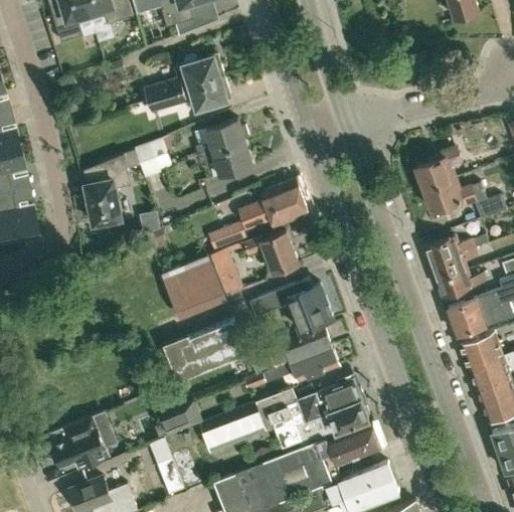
[(59,0),(63,12),(52,16),(60,43),(82,36),(78,24),(92,20),(84,0),(59,0)]
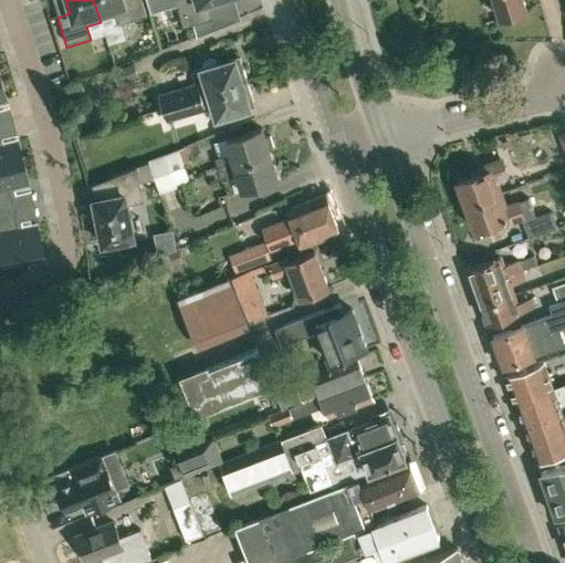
[(93,0),(101,22),(114,18),(116,28),(146,19),(139,0),(93,0)]
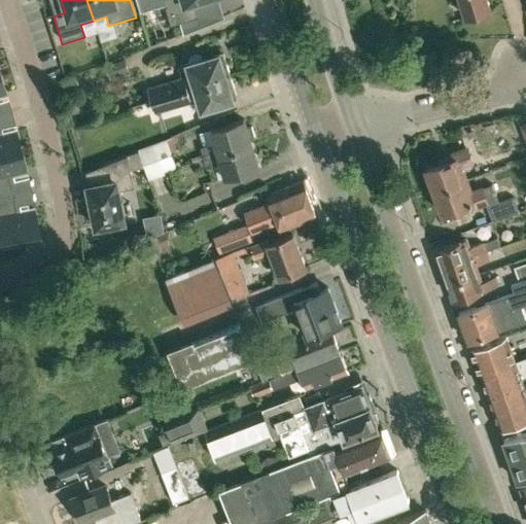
[(165,0),(162,1),(170,28),(198,20),(193,4),(205,0),(165,0)]
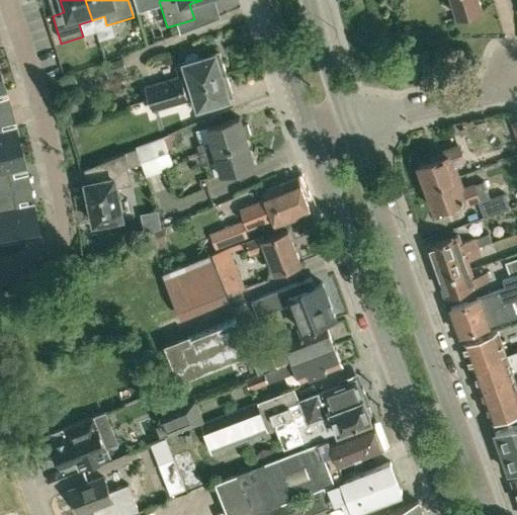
[(450,0),(456,18),(480,11),(477,0),(450,0)]
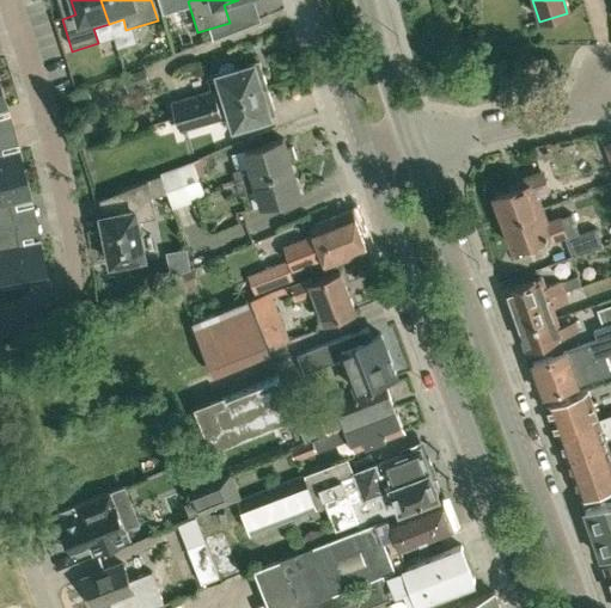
[(171,106),(175,121),(267,93),(263,83),(258,83),(254,67),(233,73),(231,67),(219,71),(215,75),(217,79),(207,81),(211,94),(171,106)]
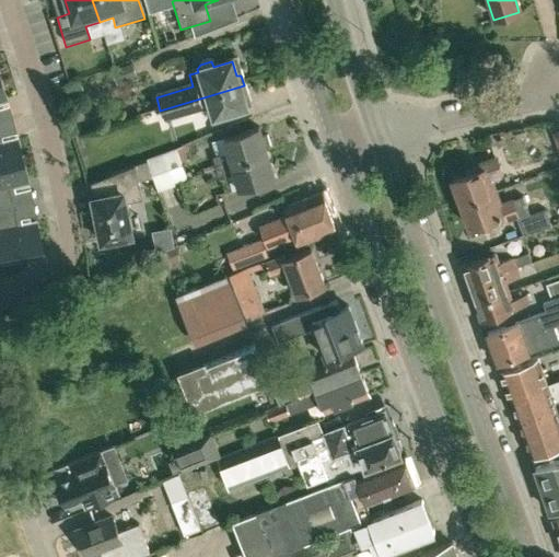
[(131,65),(111,72),(116,86),(136,78),(131,65)]
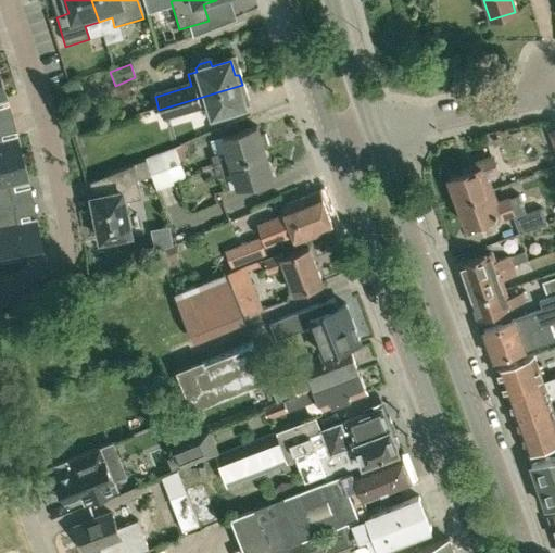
[(242,85),(159,110),(163,123),(207,109),(212,120),(246,109),(242,99),(246,98),(242,85)]
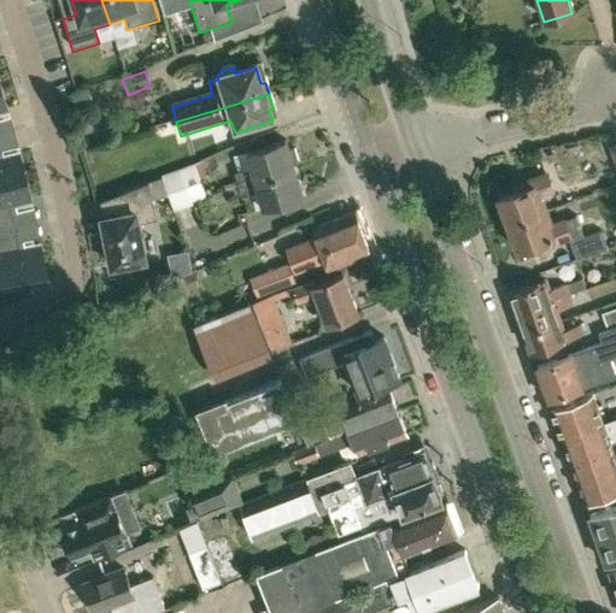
[(238,175),(236,176),(239,186),(294,171),(293,166),(299,165),(295,151),(288,152),(286,142),(248,153),(250,157),(234,161),(238,175)]
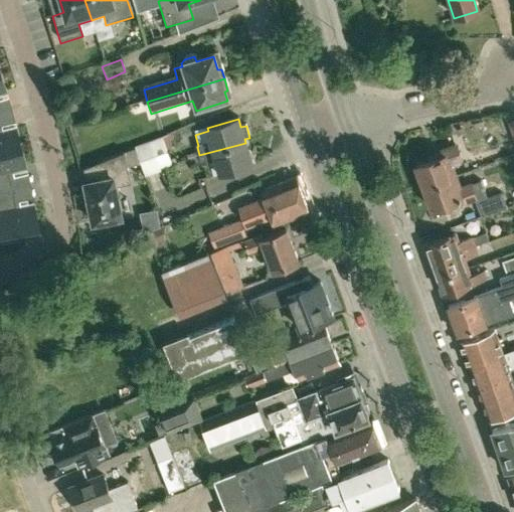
[(0,154),(17,150),(13,130),(0,133),(0,154)]
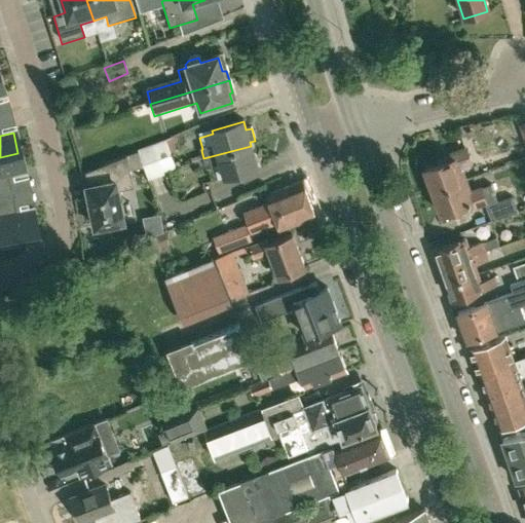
[(170,155),(165,143),(153,148),(157,159),(170,155)]
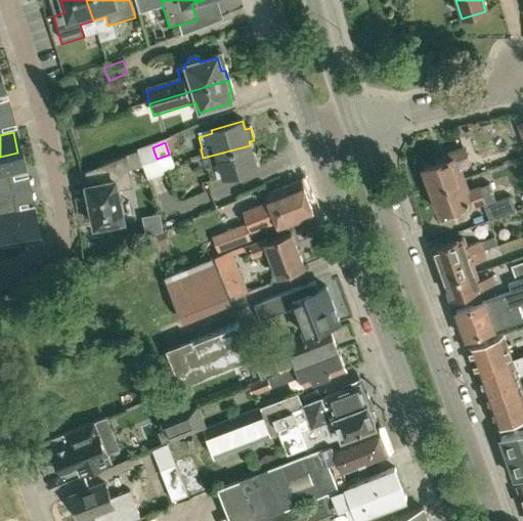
[(250,145),(203,158),(206,168),(220,165),(223,178),(256,169),(250,145)]
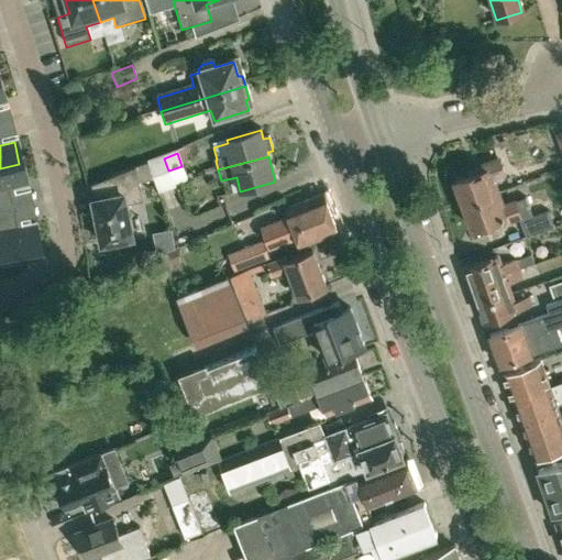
[(463,207),(496,195),(491,182),(503,177),(497,162),(469,172),(470,176),(454,183),(463,207)]
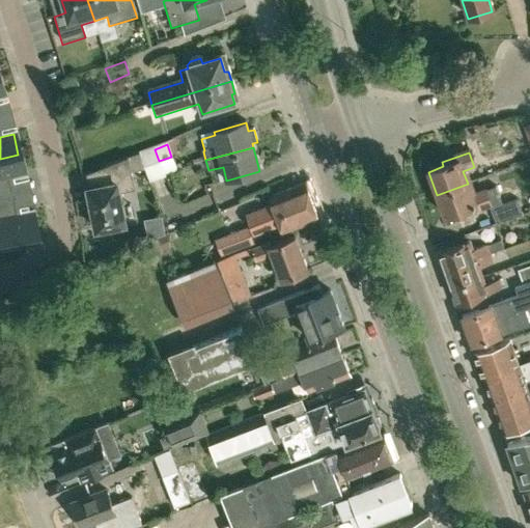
[(6,179),(23,175),(18,155),(0,159),(0,199),(11,197),(6,179)]
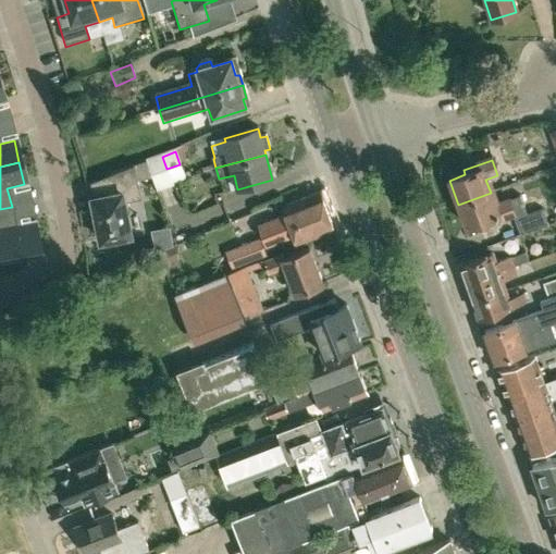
[(109,196),(91,199),(100,242),(102,242),(103,246),(120,243),(119,238),(131,236),(124,204),(140,200),(134,167),(106,179),(109,196)]
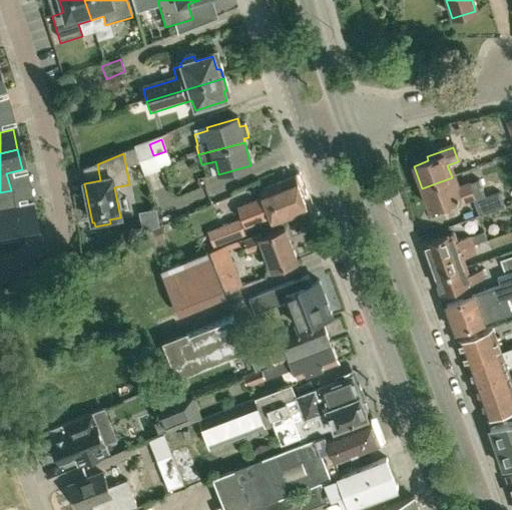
[(159,172),(145,176),(150,191),(163,186),(159,172)]
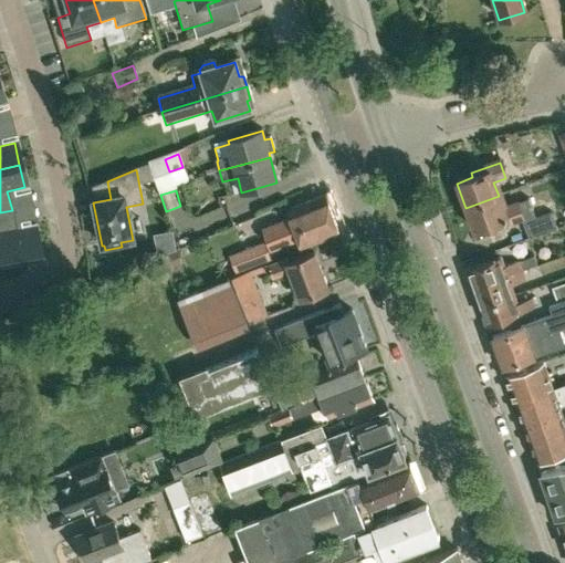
[(503,210),(499,196),(466,208),(474,231),(490,226),(492,230),(521,220),(516,206),(503,210)]
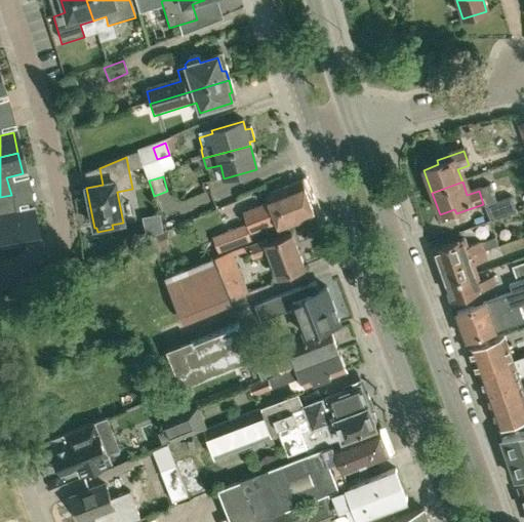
[(268,205),(243,215),(250,234),(275,225),(278,231),(314,217),(300,183),(265,197),(268,205)]
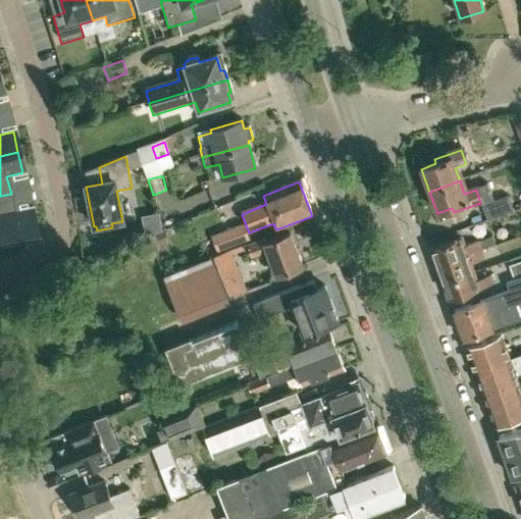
[(0,247),(16,244),(14,234),(35,230),(31,209),(14,212),(11,194),(0,196),(0,247)]
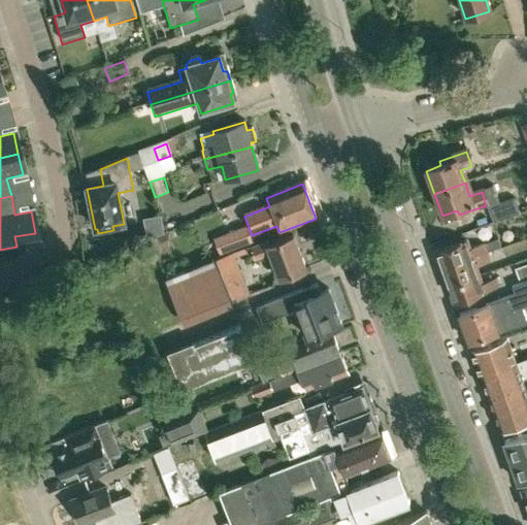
[(520,214),(514,199),(487,208),(492,223),(520,214)]
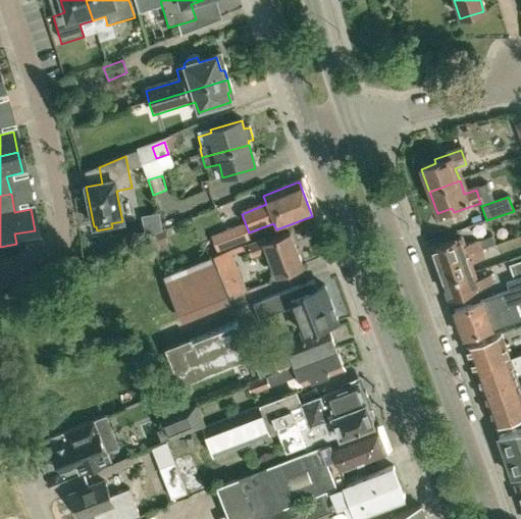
[(142,216),(145,234),(161,230),(158,214),(142,216)]
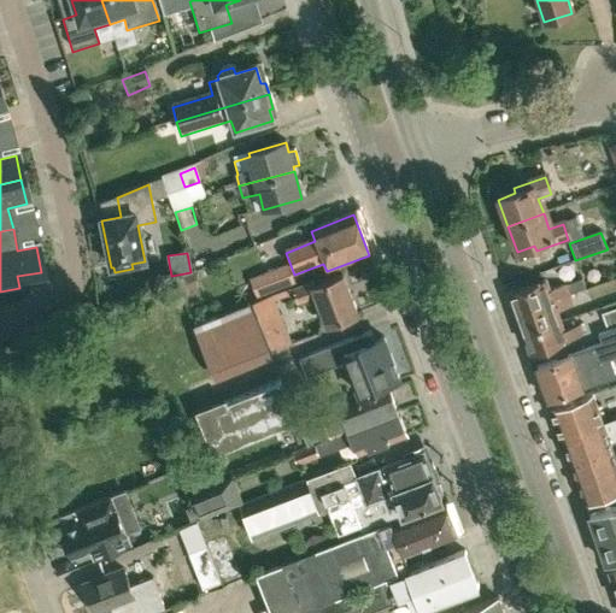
[(265,273),(274,294),(295,286),(287,265),(265,273)]
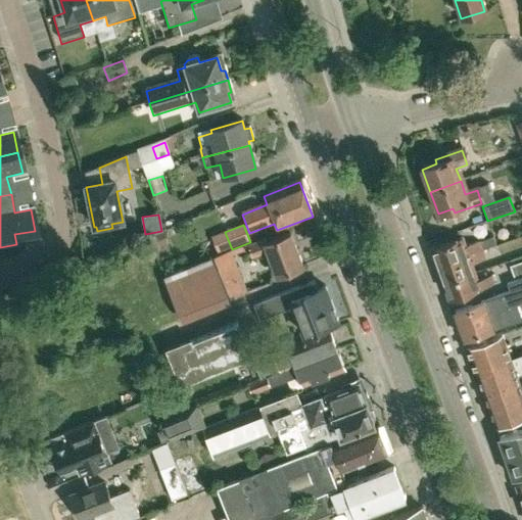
[(246,248),(249,255),(250,260),(267,253),(277,278),(302,268),(289,235),(266,245),(264,241),(246,248)]
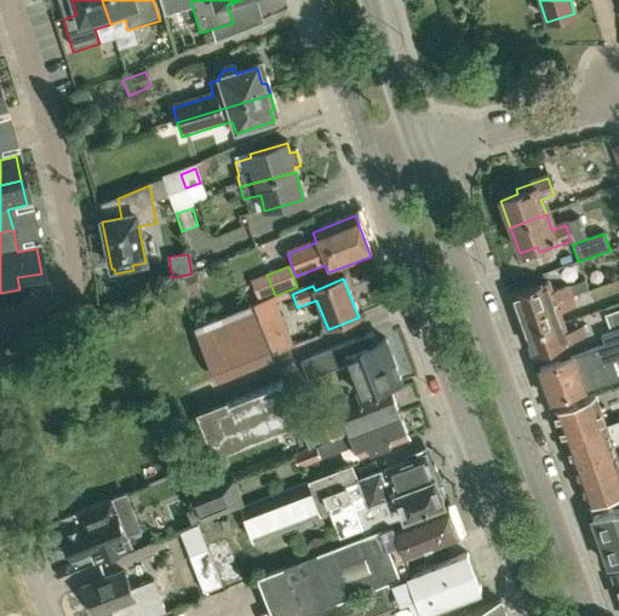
[(520,316),(571,298),(567,288),(550,294),(546,283),(513,295),(520,316)]
